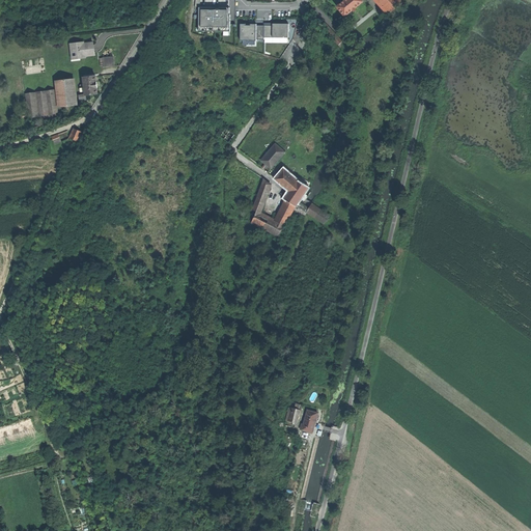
[(340,11),(344,17),(363,1),(361,0),(344,0),(337,6),(340,11)]
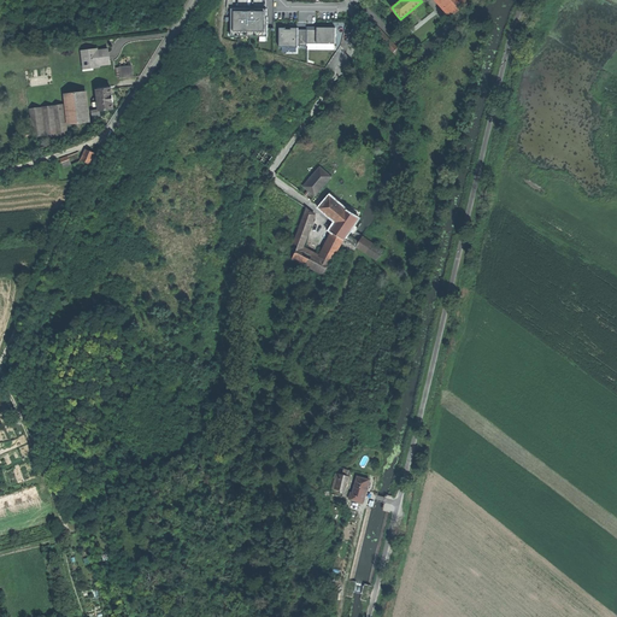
[(438,0),(452,16),(463,9),(462,7),(468,3),(465,0),(438,0)]
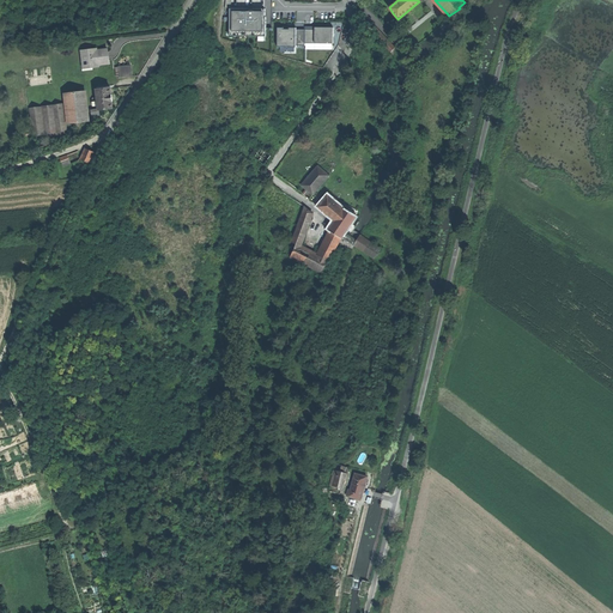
[(265,17),(265,8),(258,8),(258,10),(249,10),(249,8),(231,8),(230,8),(225,8),(224,17),(230,17),(230,22),(229,36),(266,36),(266,17),(265,17)]
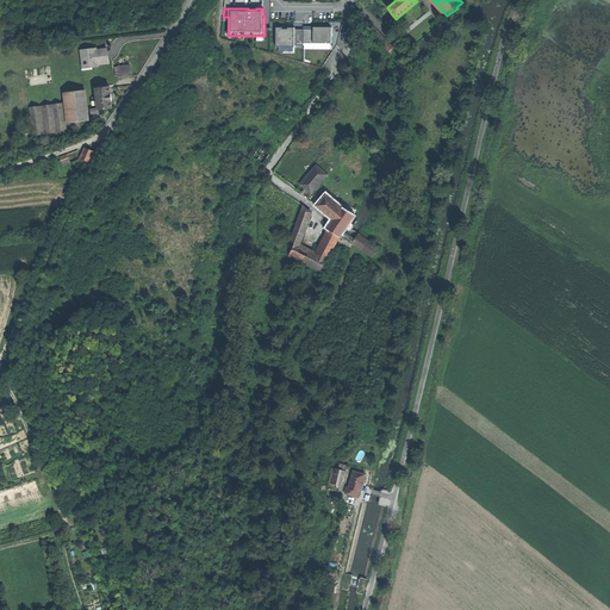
[(368,31),(396,60),(400,56),(372,25),(369,29),(368,31)]
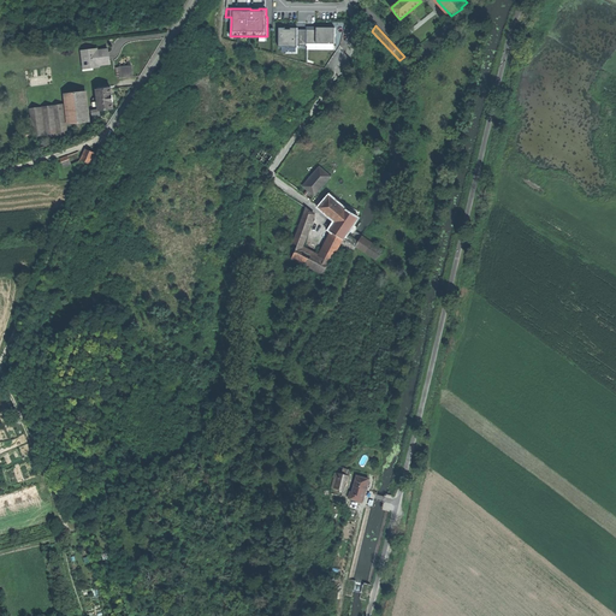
[(279,28),(278,48),(297,48),(297,46),(307,46),(307,43),(307,30),(297,30),(297,28),(290,28),(290,30),(285,29),(285,28),(279,28)]
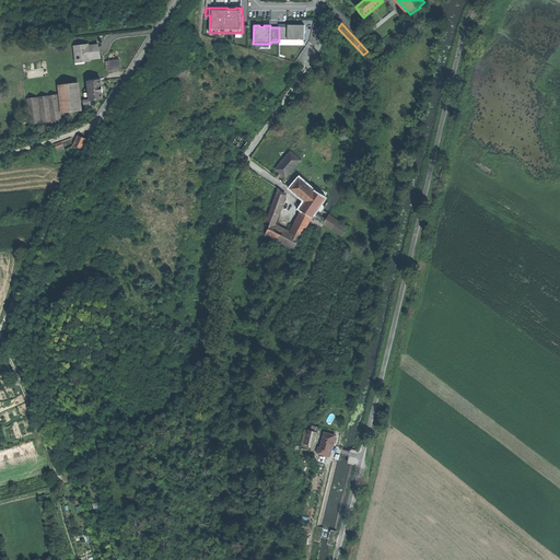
[(304,39),(304,25),(299,25),(288,25),(288,27),(279,27),(279,39),(304,39)]
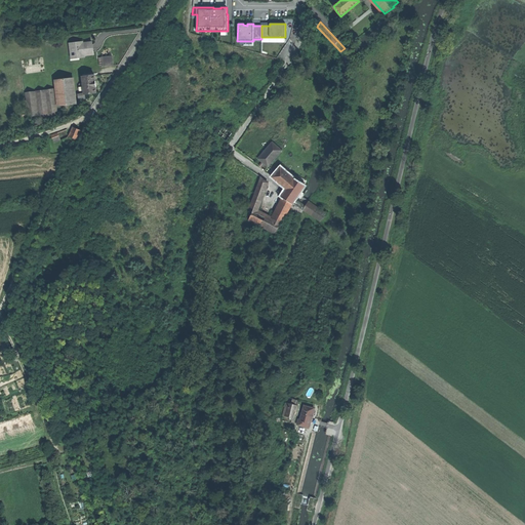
[(85,55),(94,54),(93,50),(92,50),(91,47),(91,43),(80,44),(79,42),(70,43),(71,51),(73,51),(74,57),(79,56),(79,57),(85,57),(85,55)]
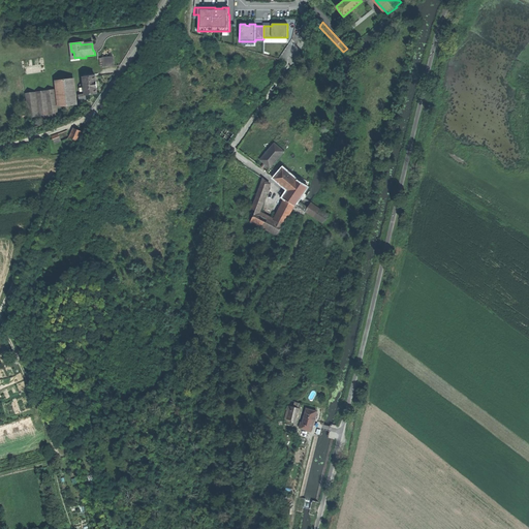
[(100,58),(101,67),(115,66),(114,57),(100,58)]
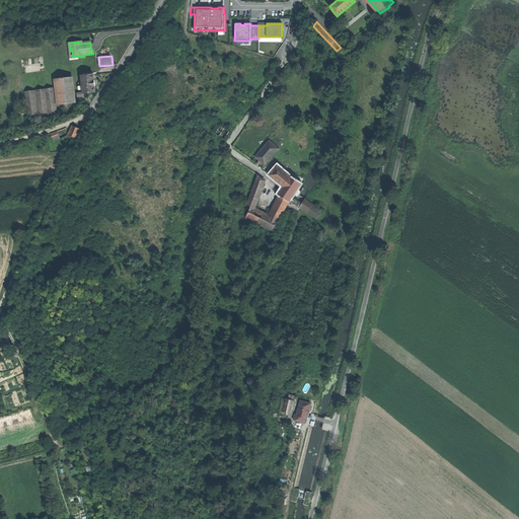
[(82,76),(84,93),(95,91),(95,86),(95,83),(94,80),(93,74),(82,76)]
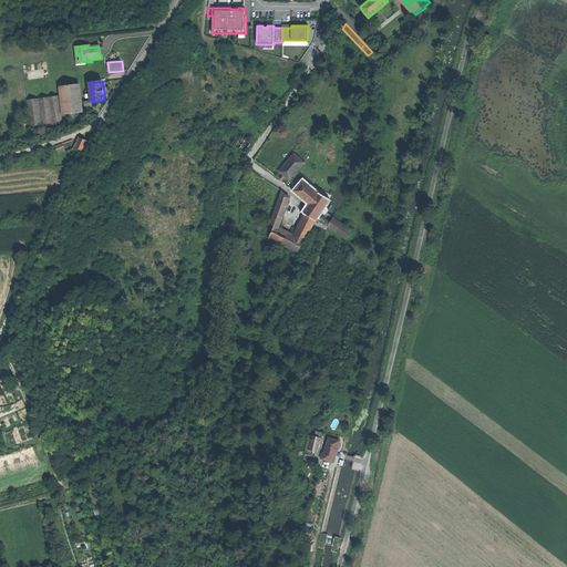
[(74,113),(79,113),(75,84),(62,86),(65,114),(70,114),(74,113)]
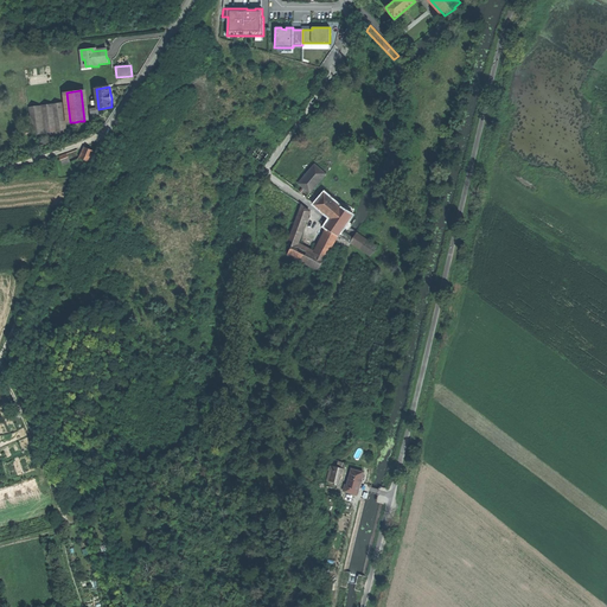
[(48,134),(66,132),(62,103),(44,106),(48,134)]
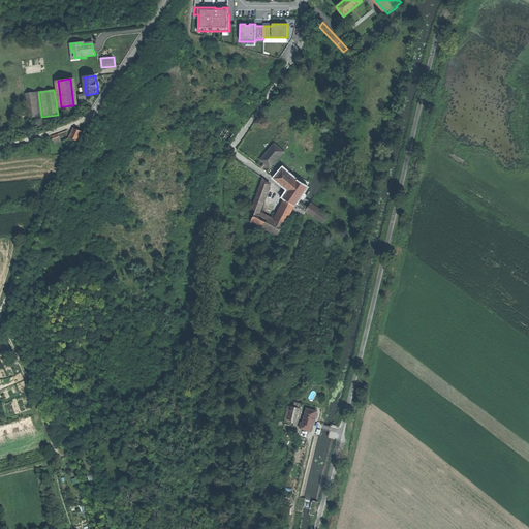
[(29,117),(38,116),(35,92),(26,93),(29,117)]
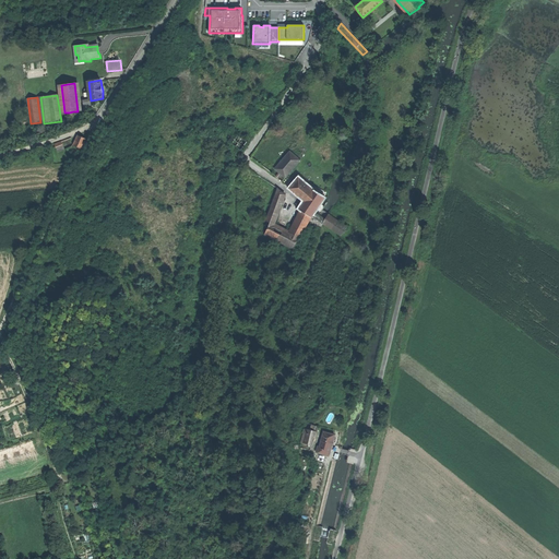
[(73,145),(82,150),(84,144),(86,140),(79,135),(73,145)]
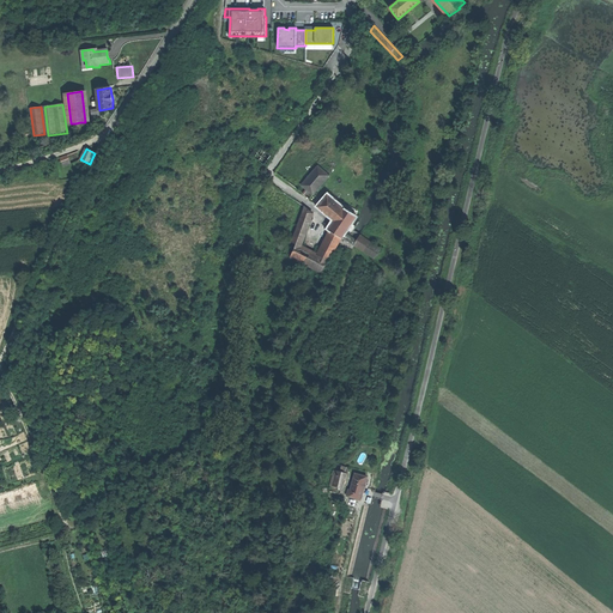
[(254,158),(265,164),(271,156),(261,149),(254,158)]
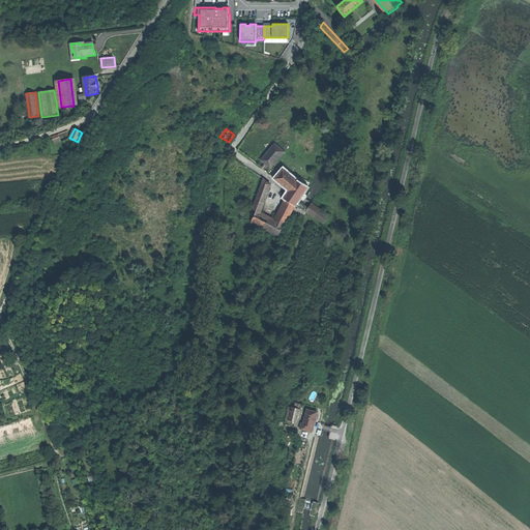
[(261,159),(270,168),(285,151),(274,143),(272,146),(271,148),(261,159)]
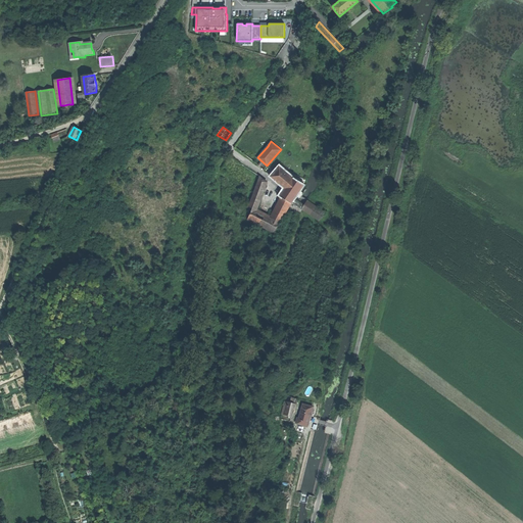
[(272,176),(285,188),(294,179),(280,167),(272,176)]
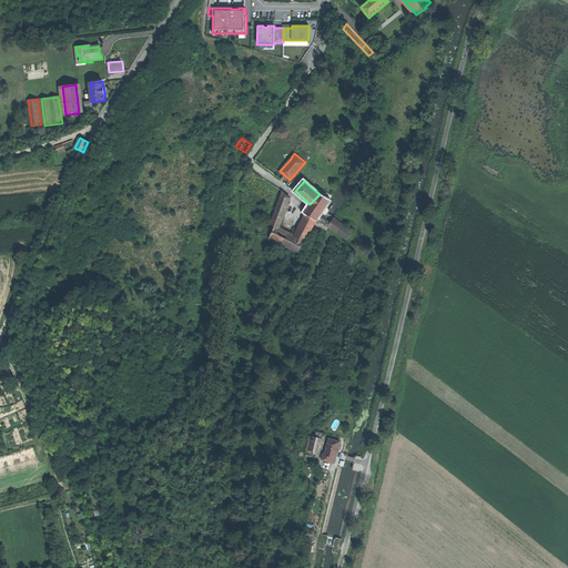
[(271,224),(275,226),(279,227),(290,198),(283,192),(271,224)]
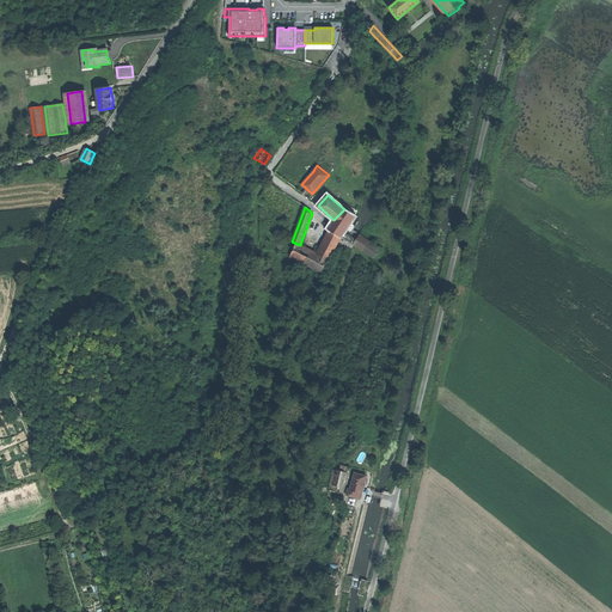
[(341,238),(342,238),(344,233),(355,216),(344,209),(334,220),(328,230),(330,231),(341,238)]
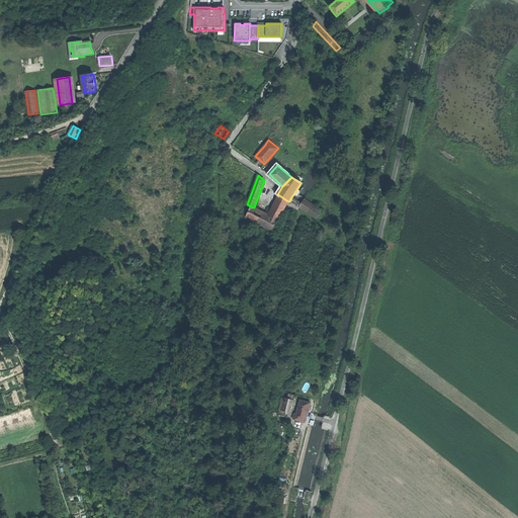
[(286,205),(288,201),(279,195),(275,203),(269,216),(277,220),(279,220),(286,205)]
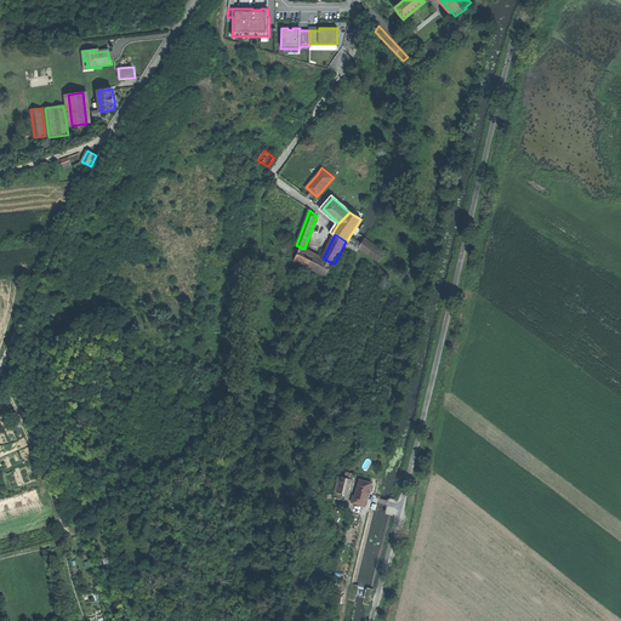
[(358,248),(359,248),(360,244),(349,237),(347,241),(358,248)]
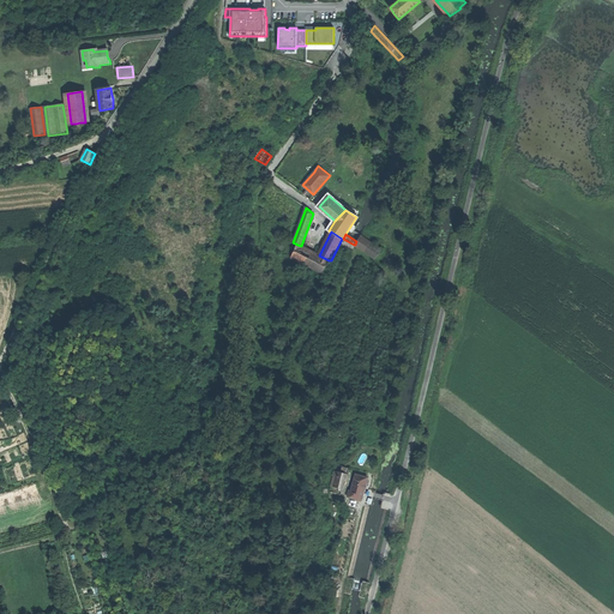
[(356,241),(355,245),(374,258),(380,250),(361,236),(356,241)]
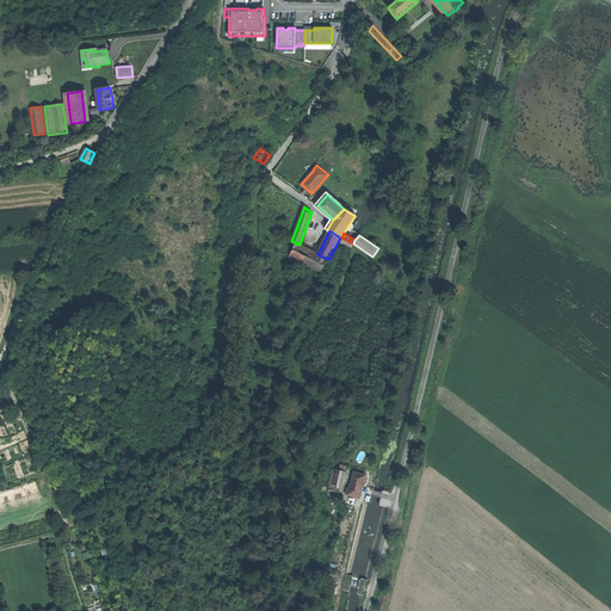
[(321,271),(327,259),(318,254),(300,245),(296,244),(290,255),(321,271)]
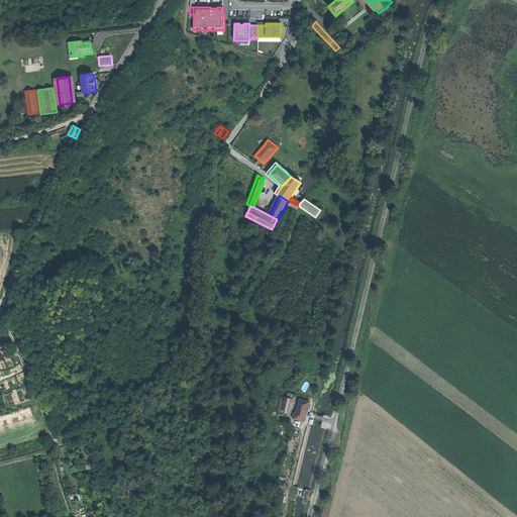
[(282,410),(289,412),(292,399),(285,397),(282,410)]
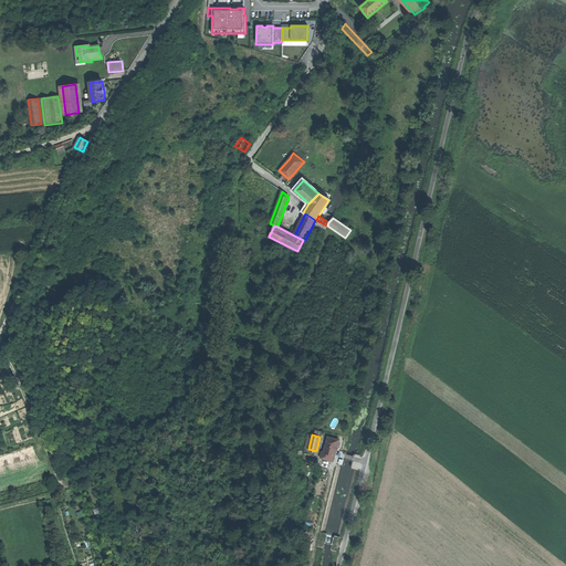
[(324,452),(323,458),(333,461),(336,449),(338,440),(327,437),(325,443),(327,443),(324,452)]
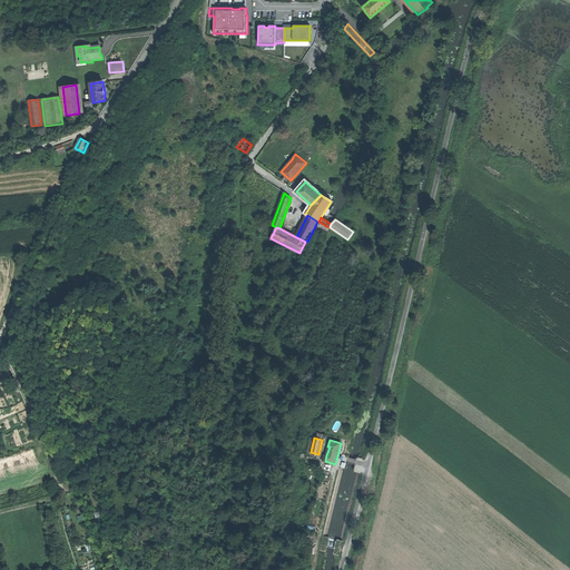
All buildings are outlined.
